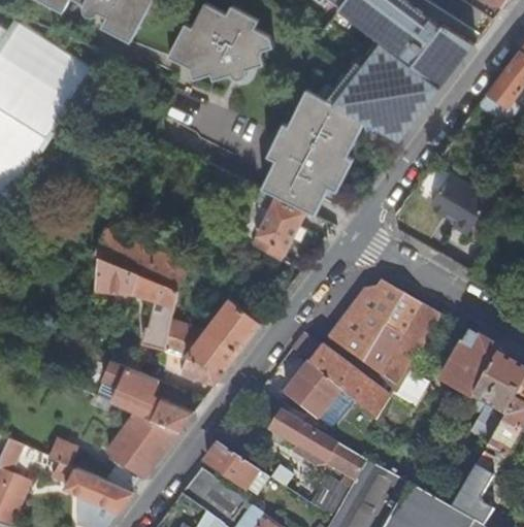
[(38,0),(60,11),(66,0),(74,0),(82,4),(80,5),(79,8),(80,12),(84,15),(88,17),(91,17),(94,13),(96,11),(105,17),(100,26),(128,41),(150,0),(38,0)]
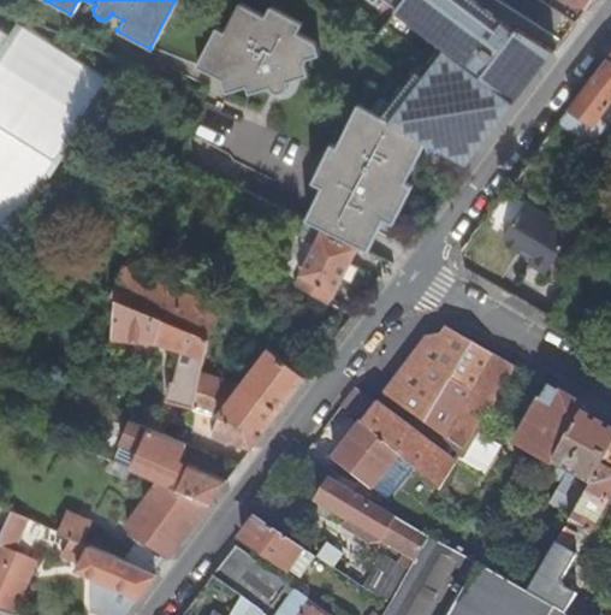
[(422,141),(466,165),(528,82),(553,48),(516,25),(514,28),(502,19),(496,27),(457,0),(368,0),(374,4),(375,0),(395,0),(398,3),(393,10),(444,47),(387,122),(422,141)]
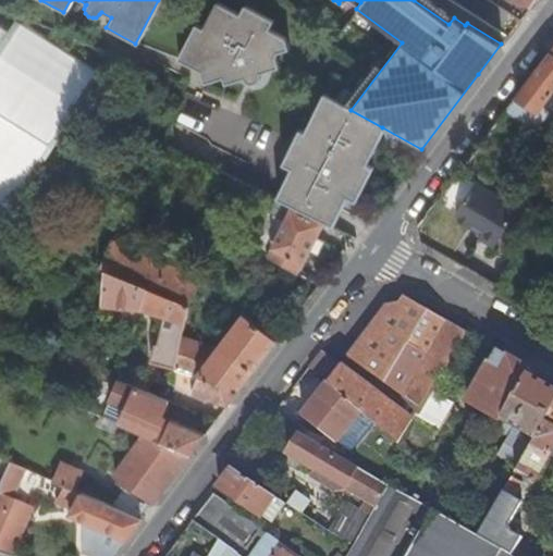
[(414,0),(449,24),(454,17),(428,0),(414,0)]
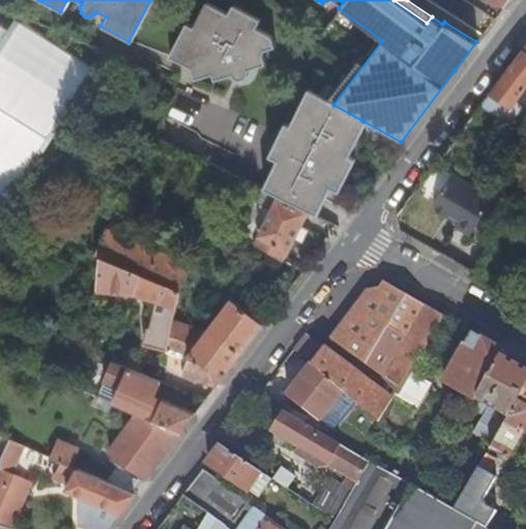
[(245,74),(245,68),(262,63),(260,53),(262,49),(271,47),(270,37),(253,28),(257,20),(230,5),(226,15),(204,3),(191,27),(184,24),(168,56),(190,67),(193,78),(210,74),(212,80),(231,74),(234,78),(239,78),(241,77),(245,74)]
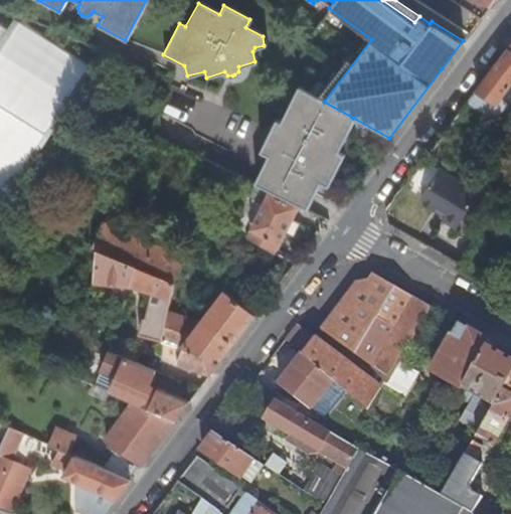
[(7,32),(0,43),(0,201),(6,205),(92,71),(14,21),(7,32)]
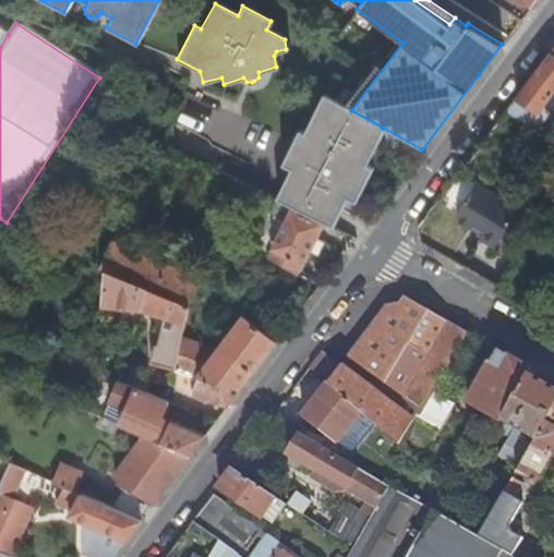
[(553,95),(553,56),(549,52),(504,110),(522,124),(537,136),(540,133),(551,143),(553,138),(553,117),(544,110),(553,95)]
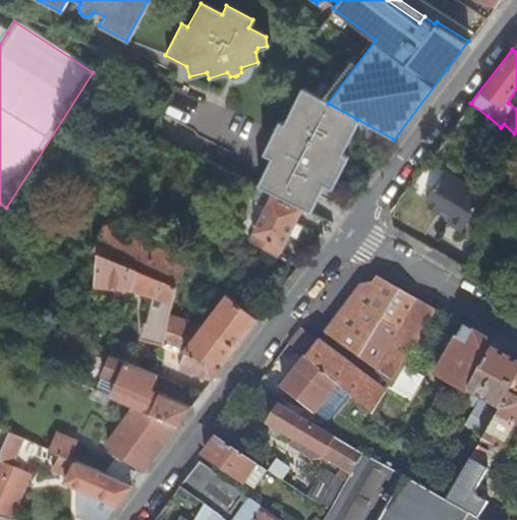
[(340,154),(357,119),(328,103),(301,89),(284,124),(279,122),(275,130),(341,166),(346,157),(340,154)]
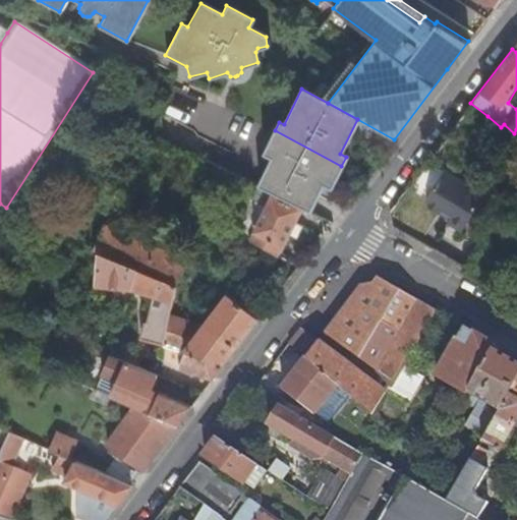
[(516,89),(508,103),(516,109),(516,108),(516,89)]
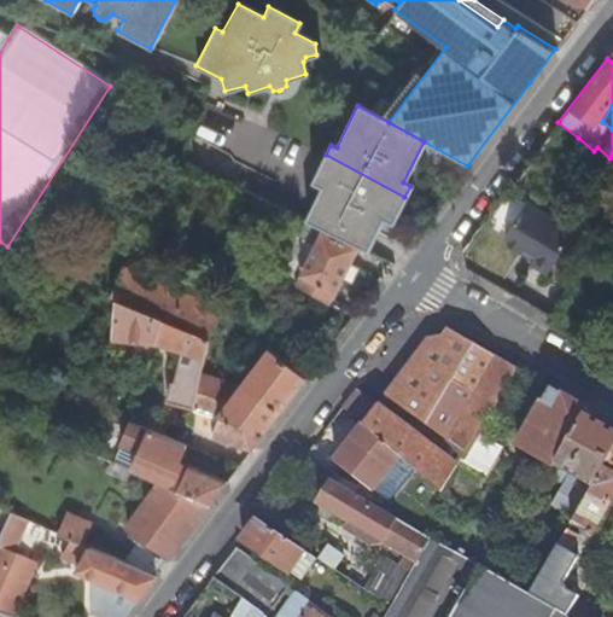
[(392,222),(404,197),(326,155),(313,181),(321,186),(304,220),(357,246),(366,250),(379,225),(383,217),(392,222)]
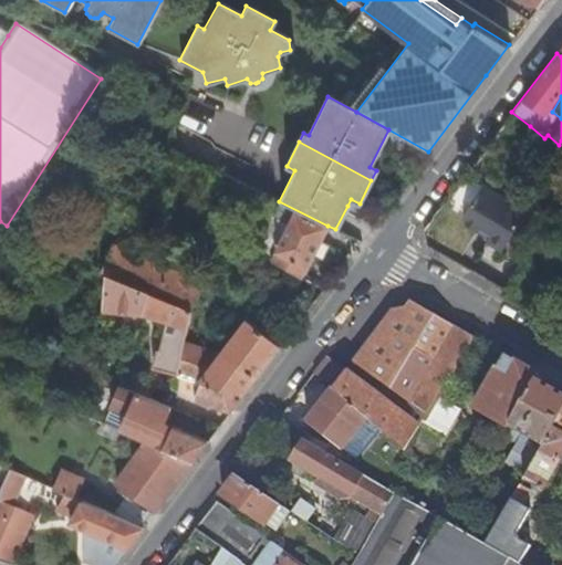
[(479,232),(488,237),(487,241),(486,243),(501,251),(522,210),(477,187),(460,220),(462,229),(474,233),(479,232)]
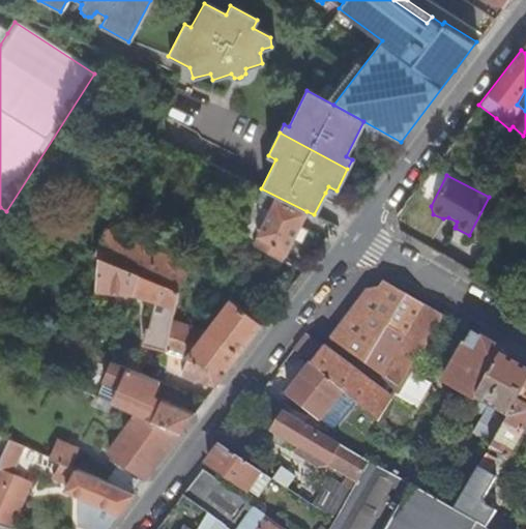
[(259,227),(244,219),(237,235),(282,261),(292,238),(299,241),(304,231),(298,227),(307,211),(261,188),(260,187),(253,203),(267,210),(259,227)]
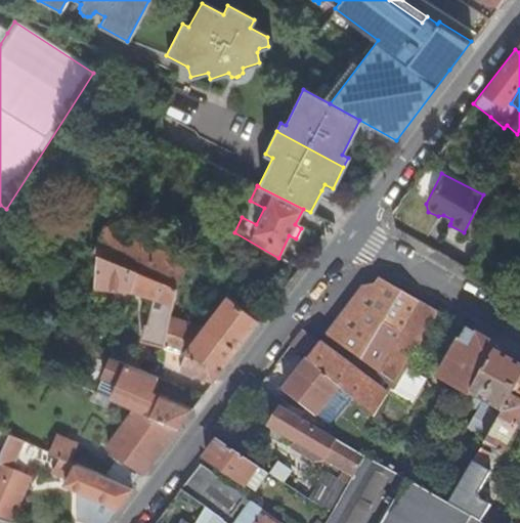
[(264,208),(250,201),(242,217),(256,224),(264,208)]
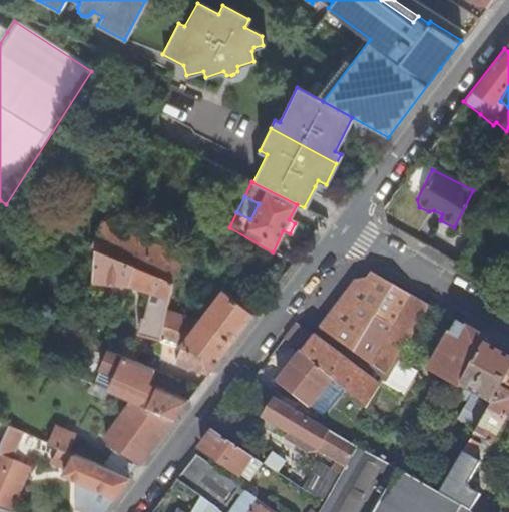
[(88,248),(96,251),(96,250),(170,282),(181,257),(99,221),(88,248)]
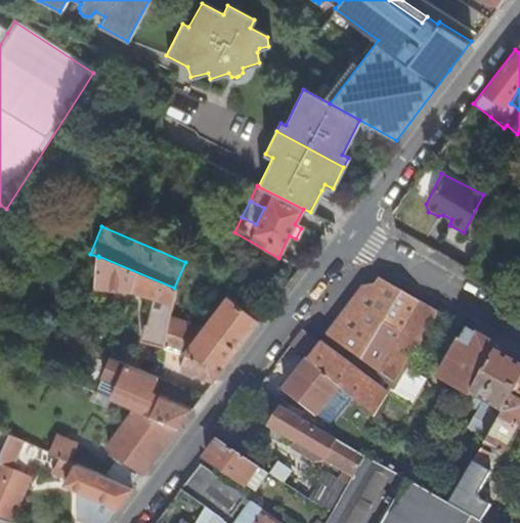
[(131,292),(171,303),(174,288),(98,256),(98,257),(94,288),(131,292)]
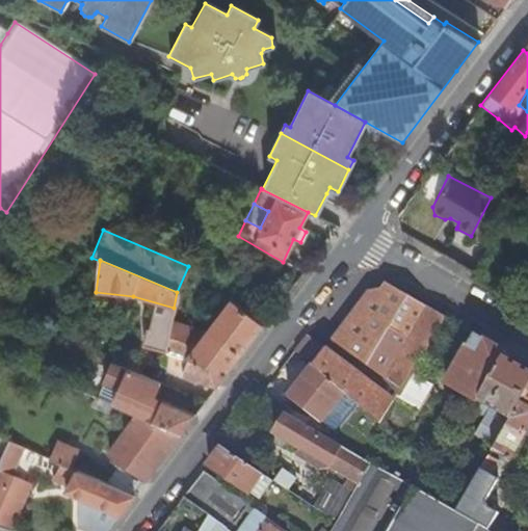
[(375,389),(359,375),(322,348),(311,363),(310,364),(342,392),(376,422),(394,394),(397,389),(399,389),(441,316),(431,311),(416,301),(400,293),(401,291),(384,281),(378,288),(365,290),(330,339),(365,365),(383,377),(375,389)]
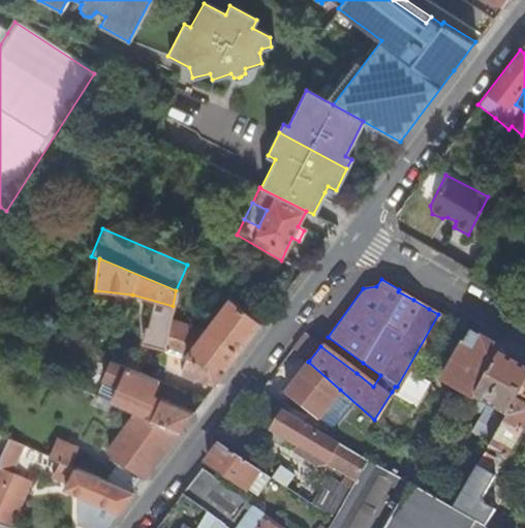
[(204,331),(170,320),(164,349),(164,350),(187,356),(223,371),(260,322),(229,299),(204,331)]
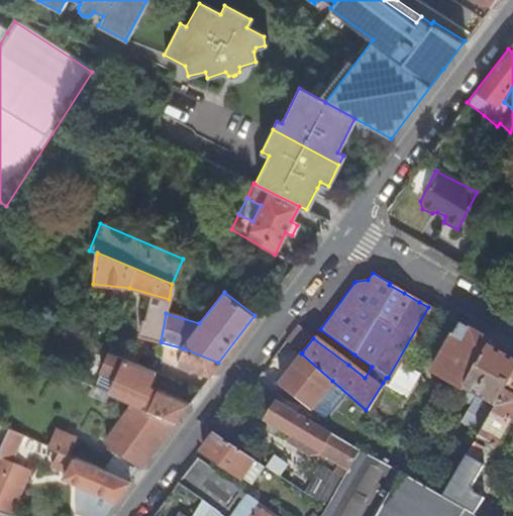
[(443,393),(455,400),(463,389),(487,346),(489,341),(457,323),(430,373),(448,384),(443,393)]
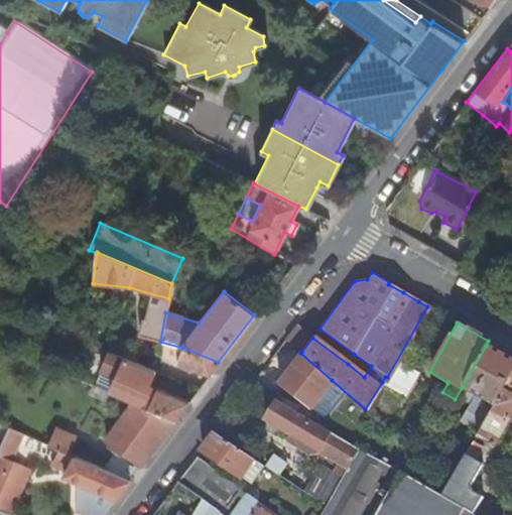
[(282,340),(301,352),(312,338),(295,324),(282,340)]
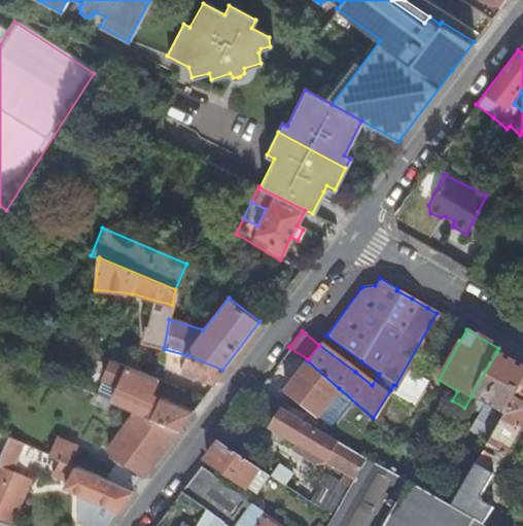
[(192,388),(204,393),(207,389),(222,370),(186,355),(164,349),(160,359),(175,364),(176,361),(180,362),(177,371),(197,378),(192,388)]
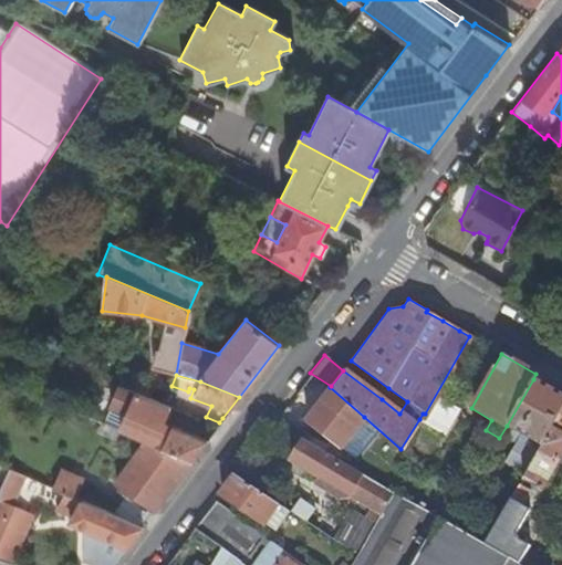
[(561,396),(537,382),(533,379),(507,426),(540,445),(561,406),(561,396)]
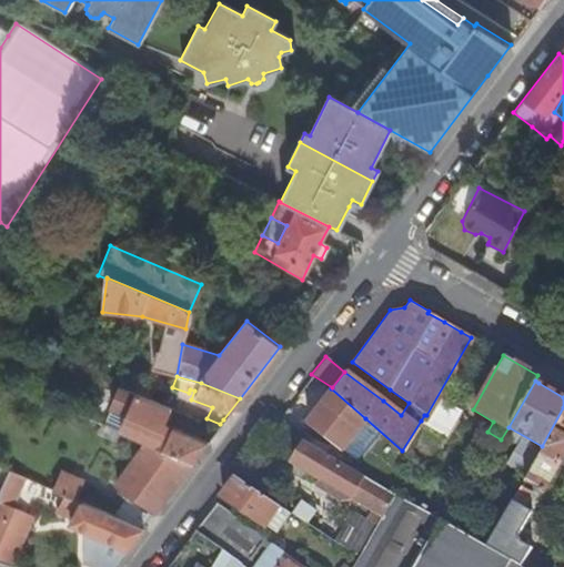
[(342,451),(365,418),(331,388),(305,424),(342,451)]
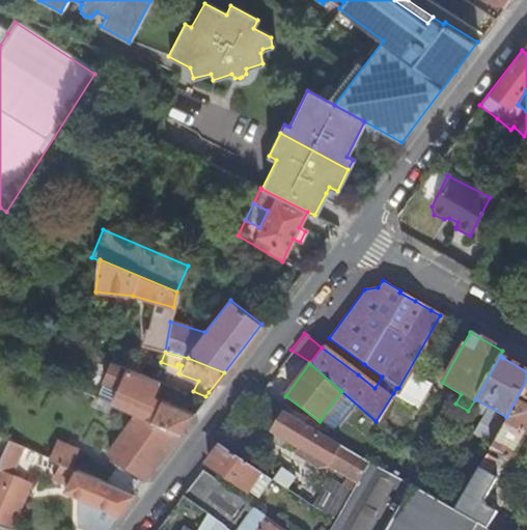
[(382,377),(364,364),(358,374),(375,388),(382,377)]
